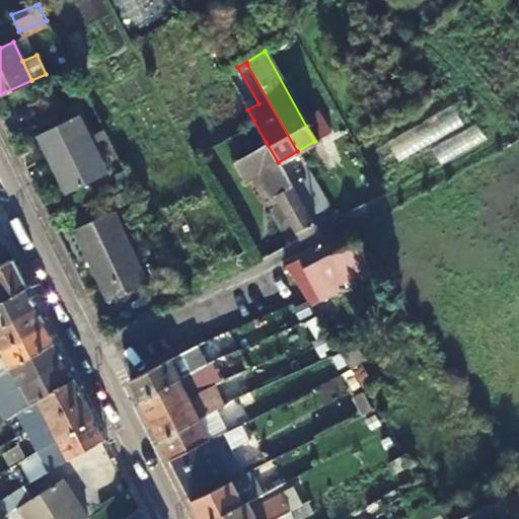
[(36,133),(51,160),(56,158),(70,189),(106,170),(77,113),(36,133)]
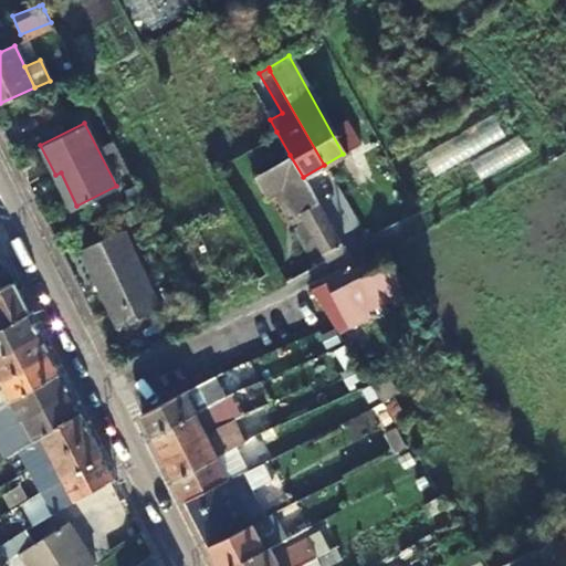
[(303,177),(290,155),(254,176),(264,196),(282,185),(324,259),(344,249),(342,245),(303,177)]
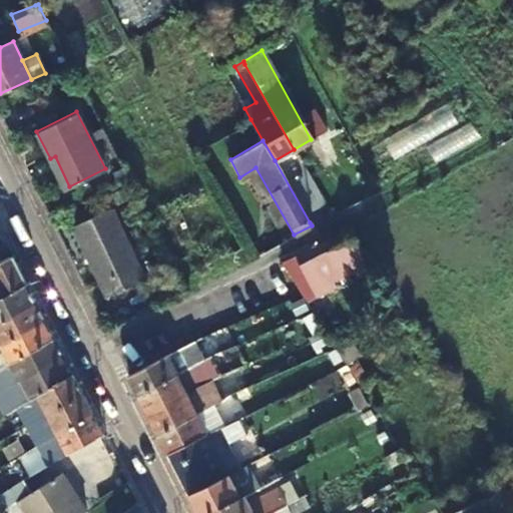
[(64,188),(69,186),(55,156),(50,158),(64,188)]
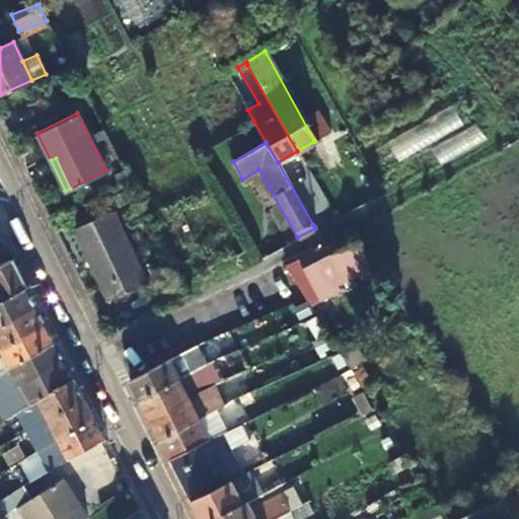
[(320,225),(335,217),(332,215),(326,204),(314,212),(320,225)]
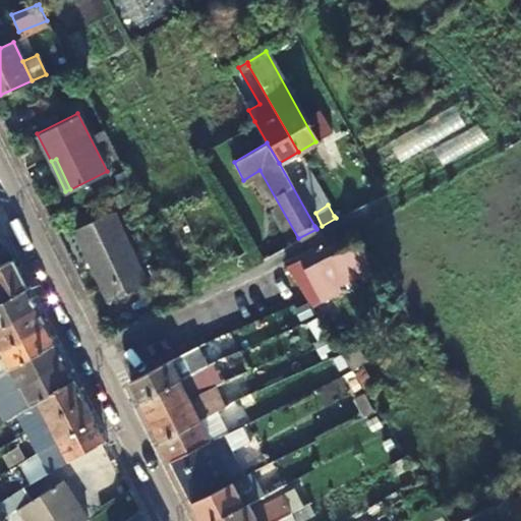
[(107,298),(147,281),(113,211),(74,229),(107,298)]
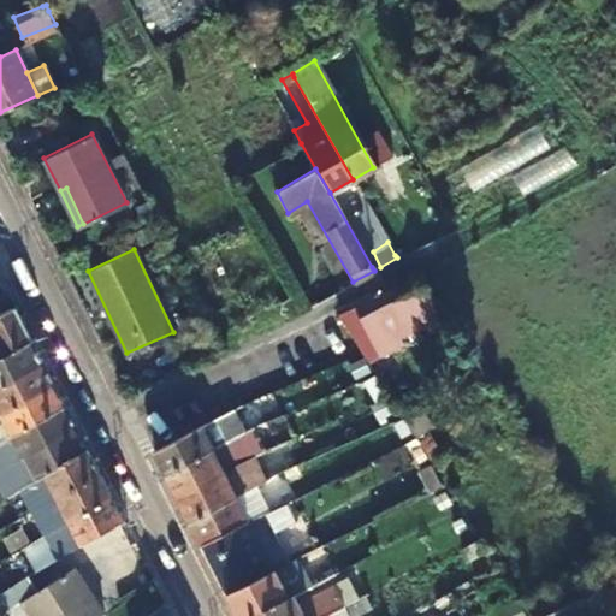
[(378,297),(398,341),(401,341),(400,333),(440,312),(418,279),(415,276),(377,294),(378,297)]
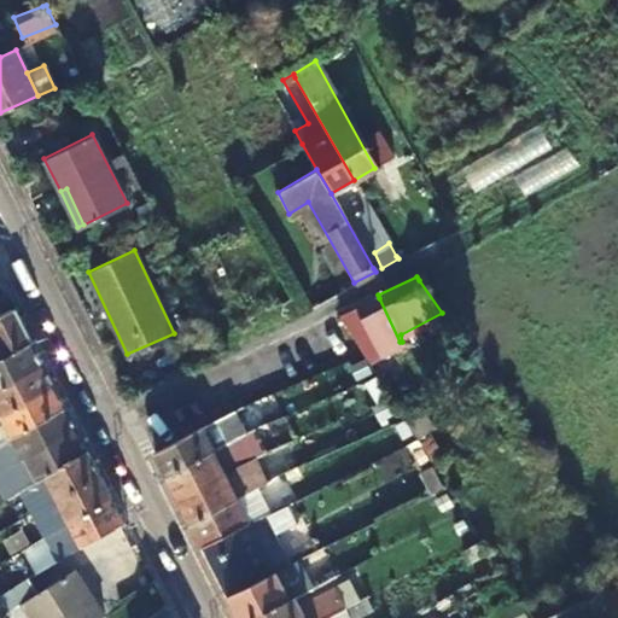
[(0,293),(0,315),(16,307),(7,290),(0,293)]
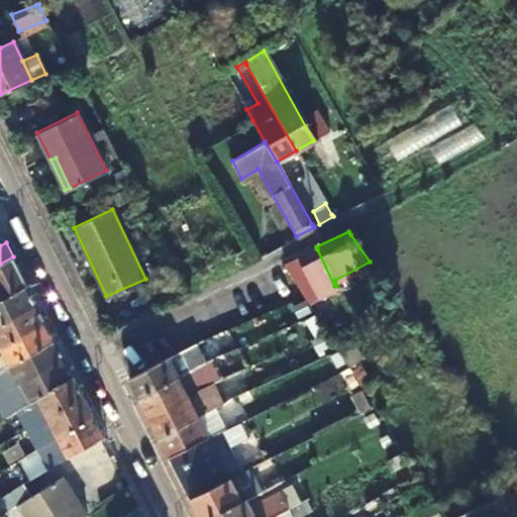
[(292,278),(302,294),(306,299),(334,286),(317,249),(316,246),(282,262),(284,265),(292,278)]
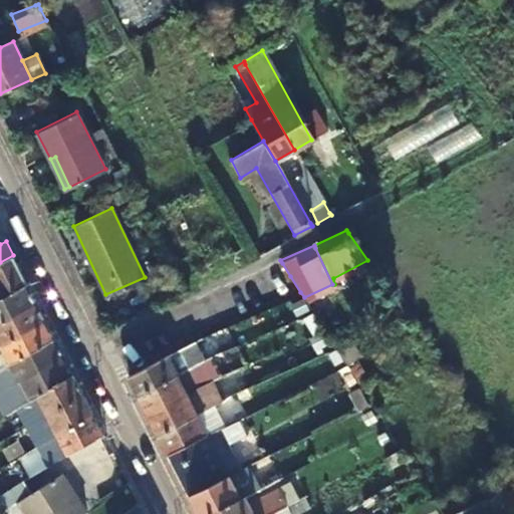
[(0,299),(26,283),(13,255),(0,262),(0,299)]
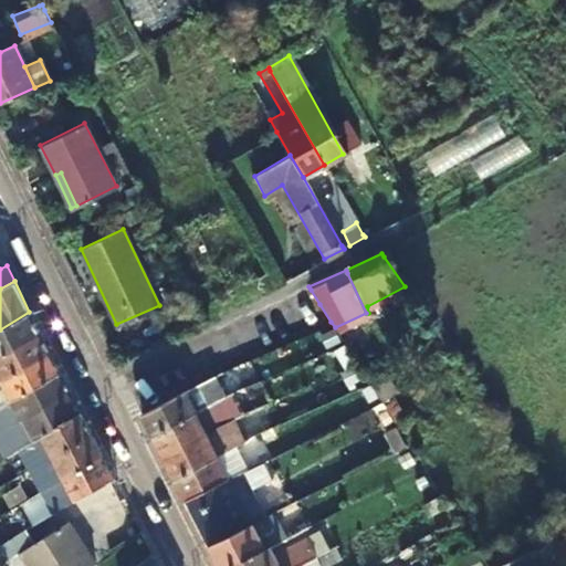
[(29,312),(0,329),(0,355),(40,333),(29,312)]
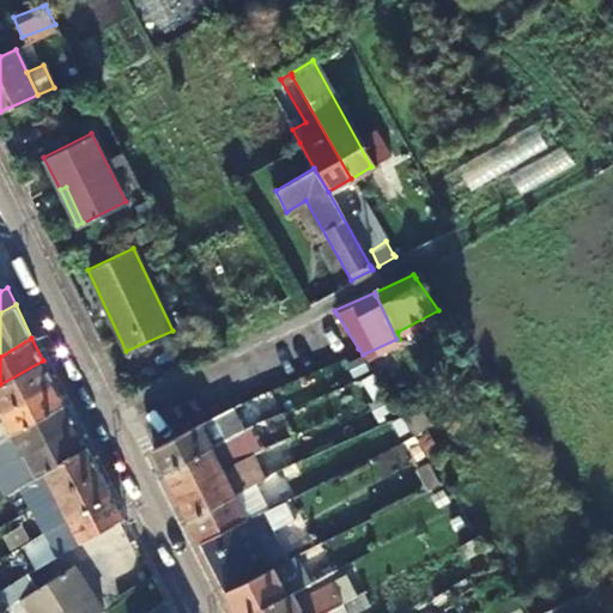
[(372,370),(363,354),(358,349),(354,350),(345,354),(358,376),(369,372),(372,370)]
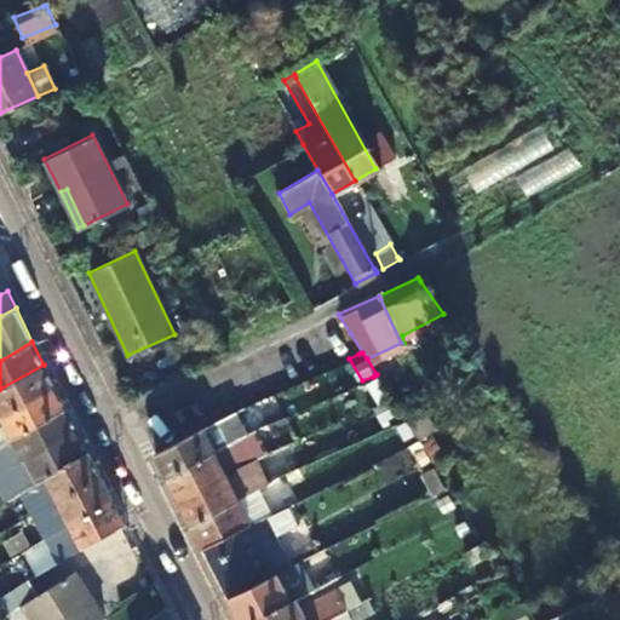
[(44,365),(0,389),(0,418),(53,385),(44,365)]
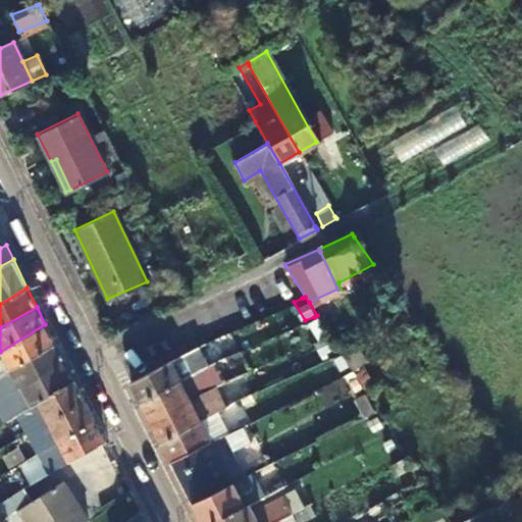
[(110,343),(120,363),(122,361),(195,327),(191,319),(176,326),(171,315),(110,343)]
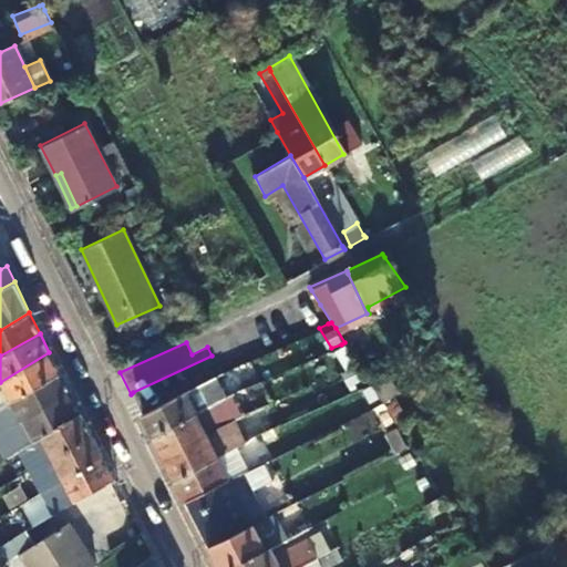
[(354,360),(368,380),(381,401),(392,419),(401,412),(389,392),(393,389),(368,349),(354,358),(354,360)]
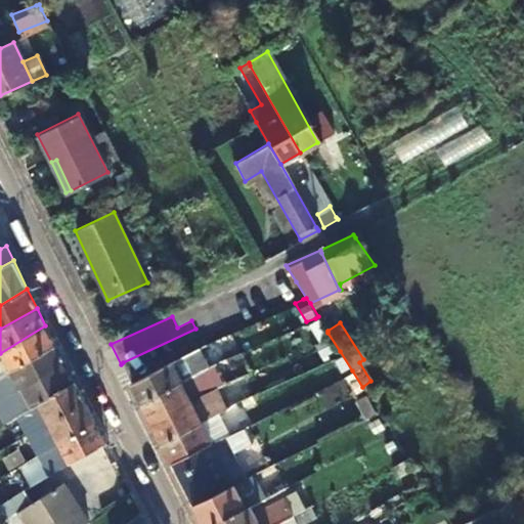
[(45,325),(0,353),(0,377),(55,346),(45,325)]
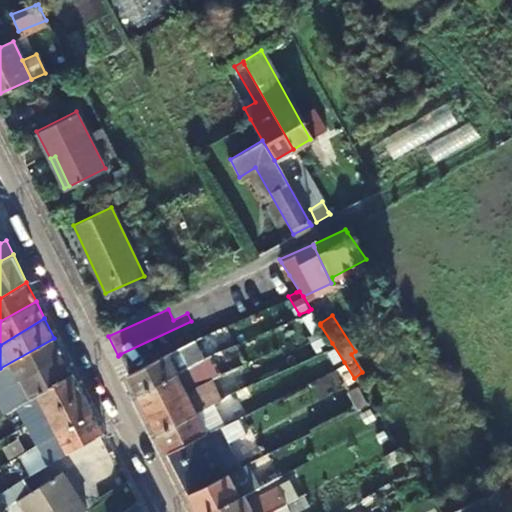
[(130,372),(172,350),(168,341),(194,327),(191,321),(120,354),(118,356),(127,374),(130,372)]
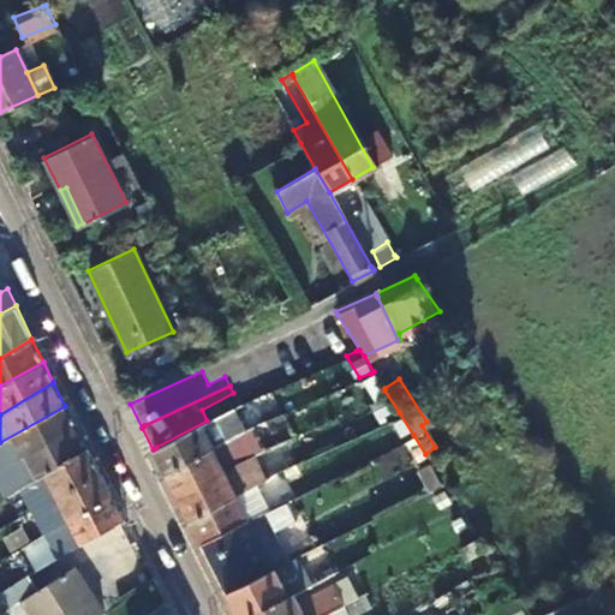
[(251,411),(256,423),(279,412),(273,400),(251,411)]
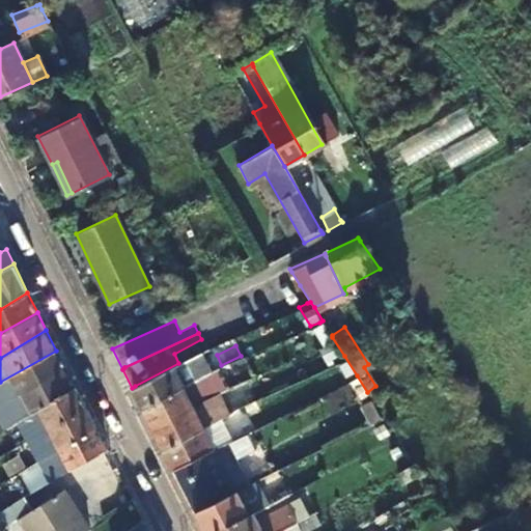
[(135,386),(132,388),(142,408),(145,407),(216,367),(205,347),(178,363),(135,386)]
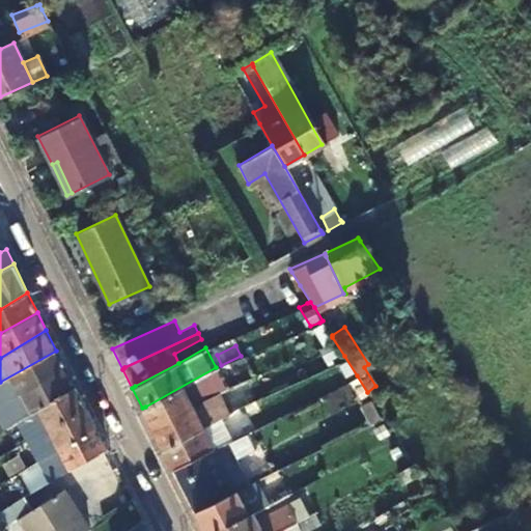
[(231,384),(250,374),(246,366),(272,354),(269,348),(244,361),(243,359),(224,367),(231,384)]
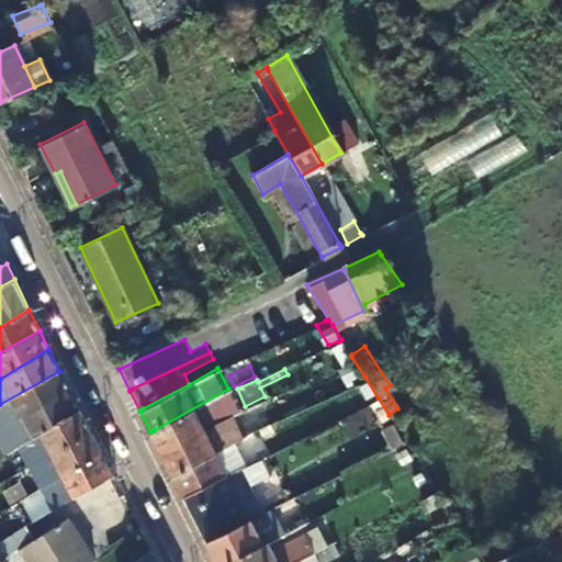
[(59,371),(0,404),(0,450),(2,456),(19,445),(79,409),(59,371)]
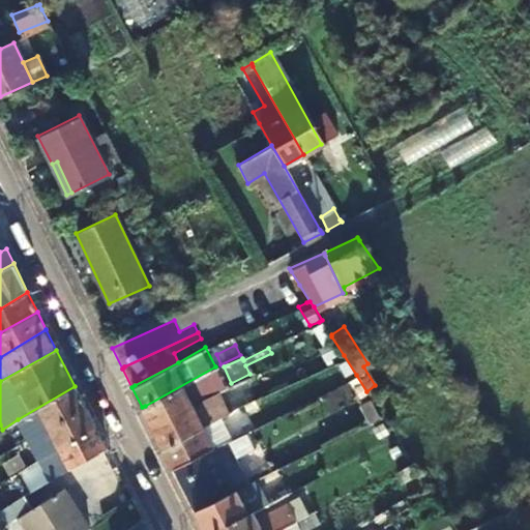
[(145,406),(142,407),(151,427),(154,425),(203,399),(204,398),(216,390),(225,386),(215,366),(145,406)]
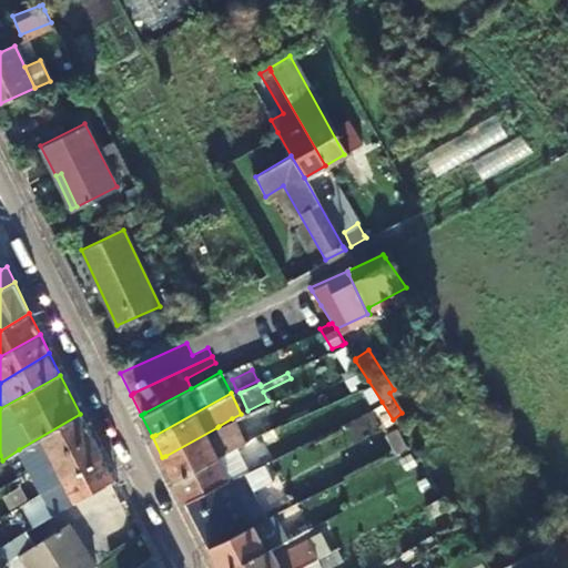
[(80,414),(19,449),(30,472),(91,436),(80,414)]
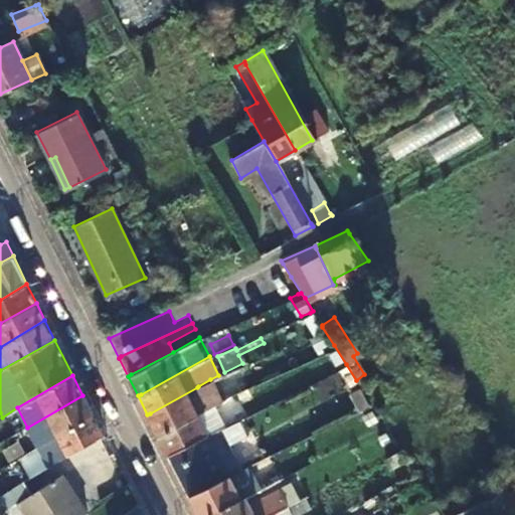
[(147,414),(157,434),(160,432),(213,404),(221,401),(210,379),(198,386),(197,387),(150,413),(147,414)]
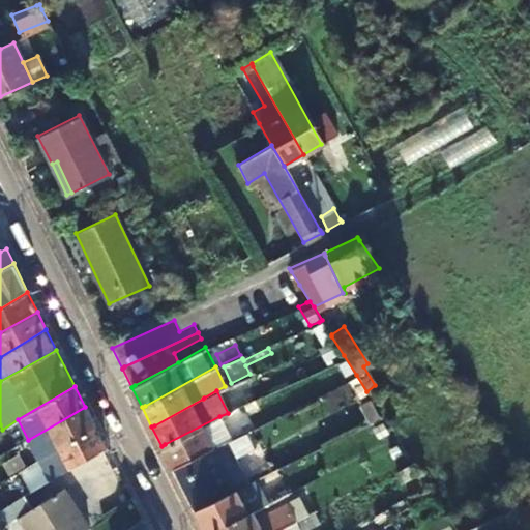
[(95,425),(85,407),(28,440),(27,441),(37,460),(46,454),(95,425)]
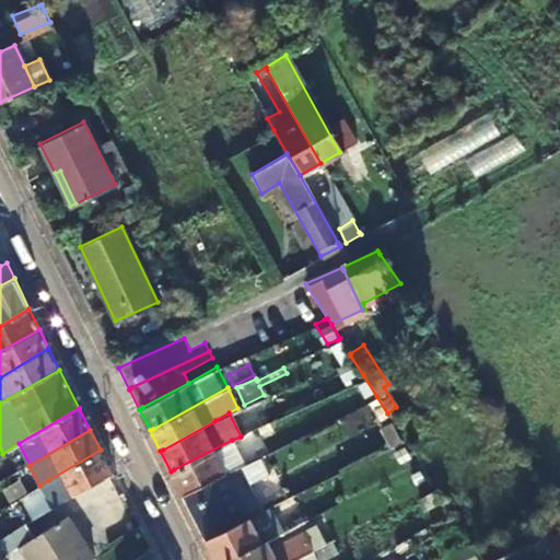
[(243,464),(232,440),(174,469),(171,471),(183,496),(186,493),(221,476),(238,466),(241,465),(243,464)]
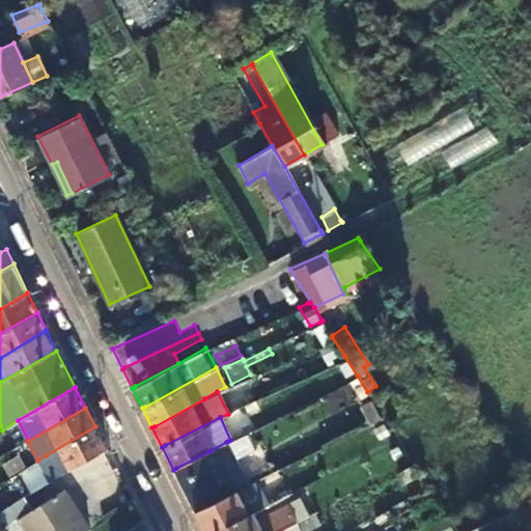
[(45,473),(48,480),(106,447),(95,426),(46,455),(52,469),(45,473)]
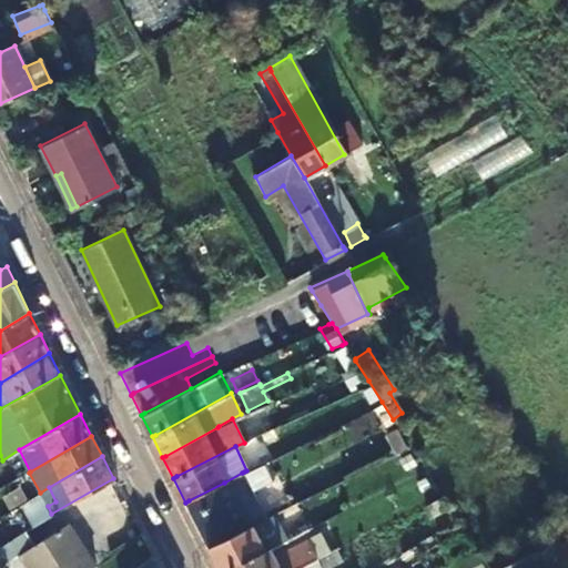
[(242,473),(224,483),(233,498),(253,488),(244,472),(242,473)]
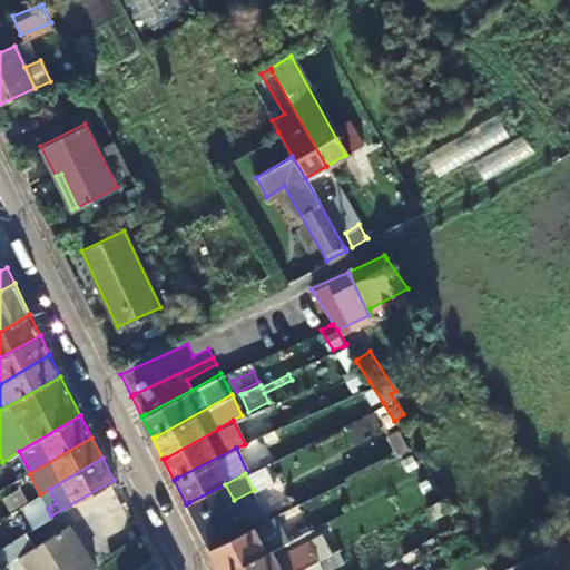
[(212,548),(248,528),(234,500),(225,484),(189,502),(186,504),(208,549),(212,548)]
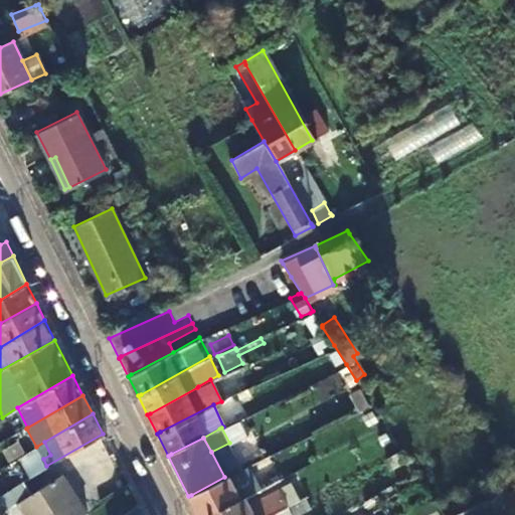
[(50,455),(44,442),(36,447),(43,459),(50,455)]
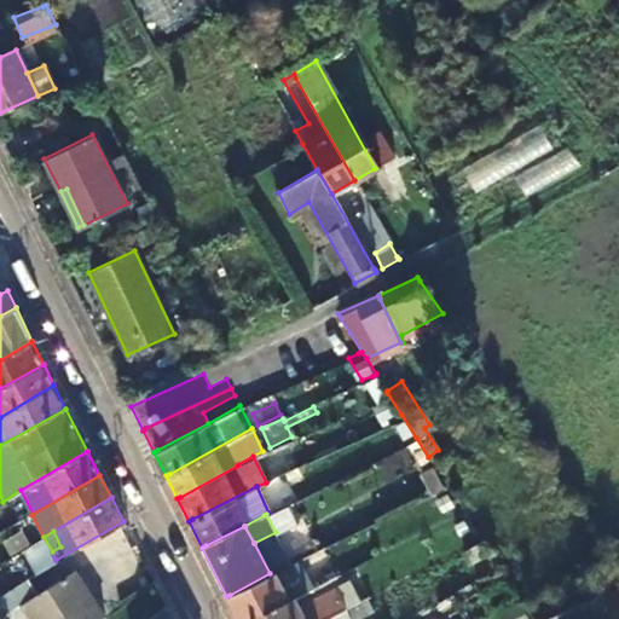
[(246,618),(294,595),(334,576),(328,562),(296,578),(290,563),(270,573),(230,595),(226,596),(238,618),(246,618)]
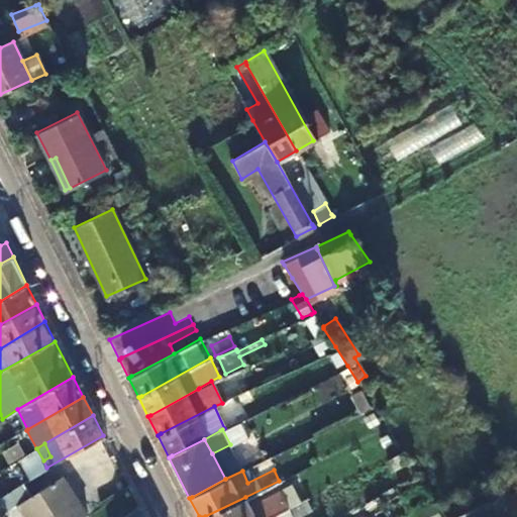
[(83,516),(85,516),(61,478),(29,496),(21,483),(0,495),(0,505),(3,510),(17,504),(24,516),(83,516)]
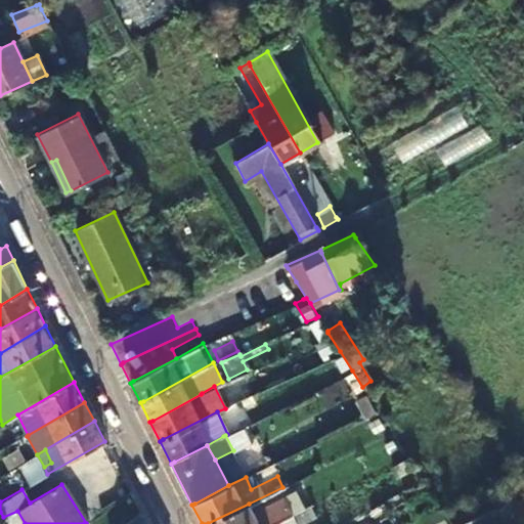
[(270,523),(290,515),(285,505),(255,519),(249,504),(208,523),(270,523)]
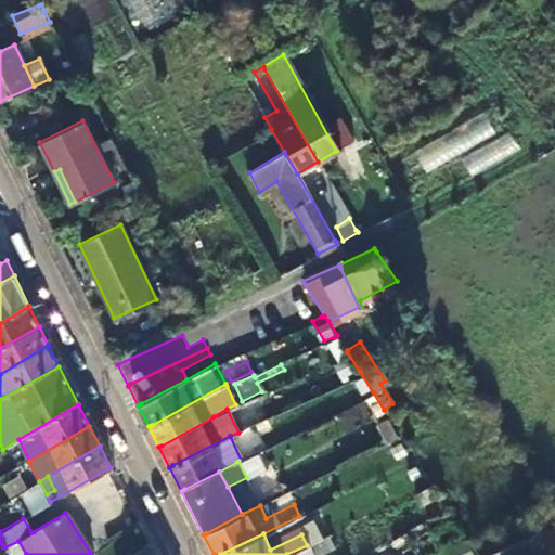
[(309,554),(311,554),(307,545),(286,554),(309,554)]
